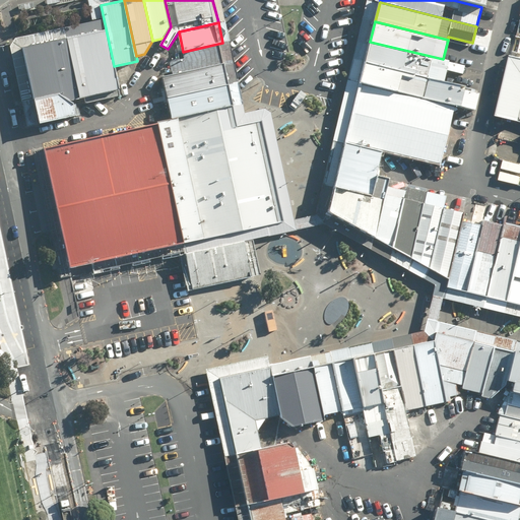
[(64,38),(77,99),(119,89),(114,66),(106,28),(64,38)]
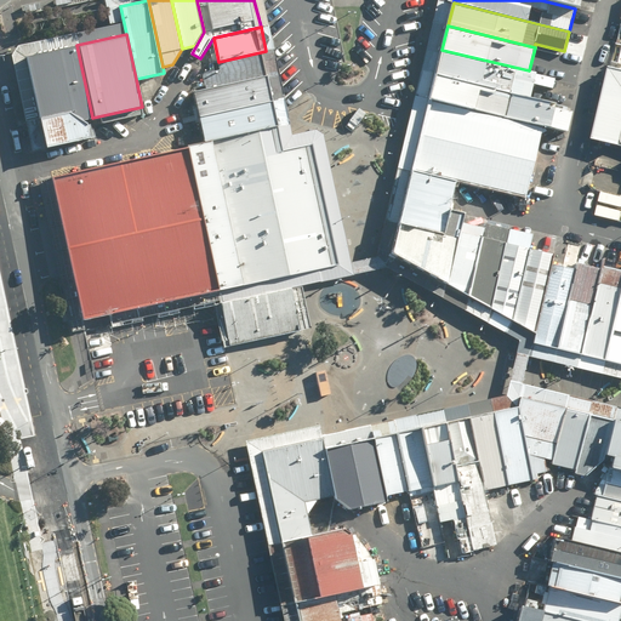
[(77,45),(28,56),(47,149),(97,138),(92,118),(77,45)]
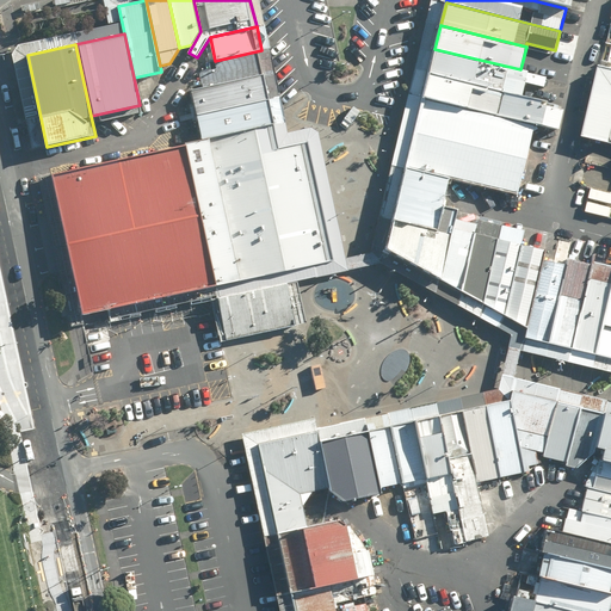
[(434,49),(430,72),(523,93),(525,82),(544,87),(547,75),(520,69),(434,49)]
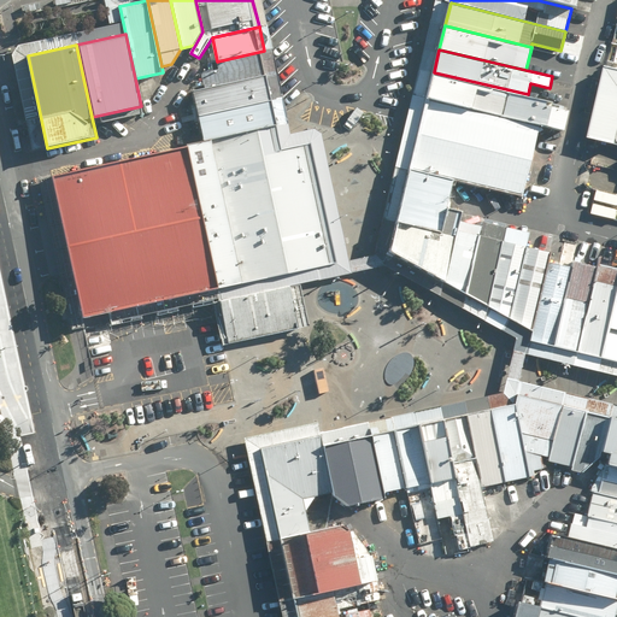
[(203,74),(206,89),(269,75),(264,51),(217,62),(218,69),(203,74)]
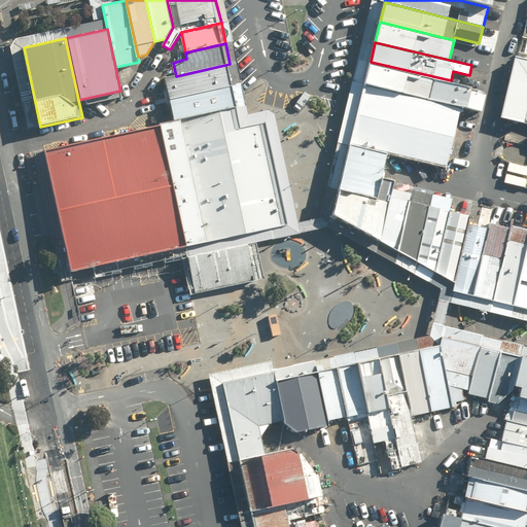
[(526,123),(526,59),(516,57),(501,116),(526,123)]
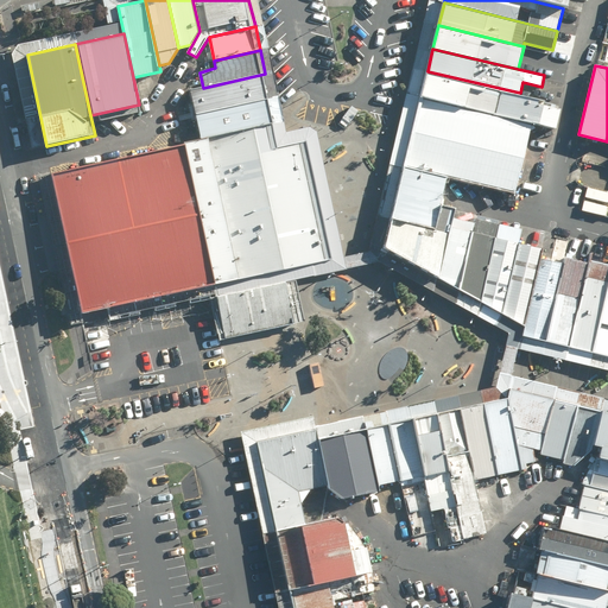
[(542,105),(543,99),(520,93),(428,71),(419,99),(534,124),(556,128),(559,109),(542,105)]
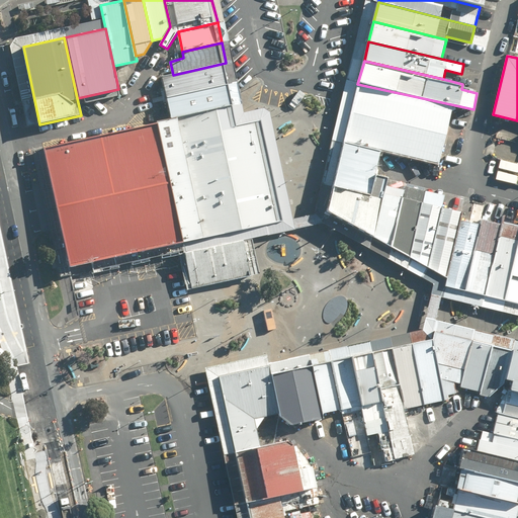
[(163,77),(168,99),(231,84),(226,63),(173,75),(163,77)]
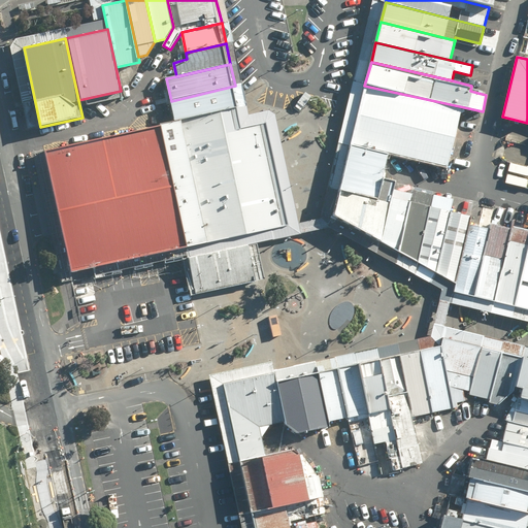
[(239,106),(235,86),(171,101),(176,121),(239,106)]
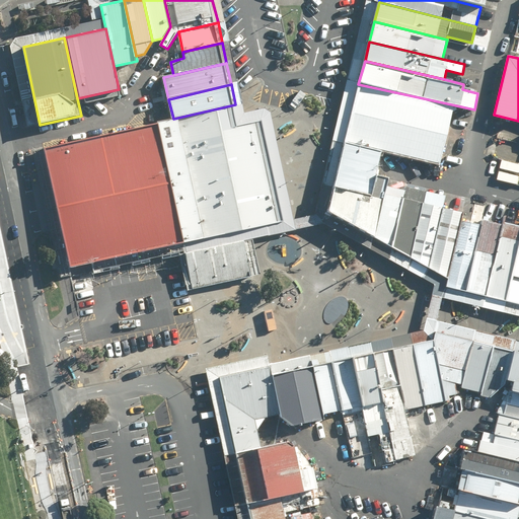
[(456,105),(358,84),(349,124),(344,142),(382,150),(384,151),(442,165),(456,105)]
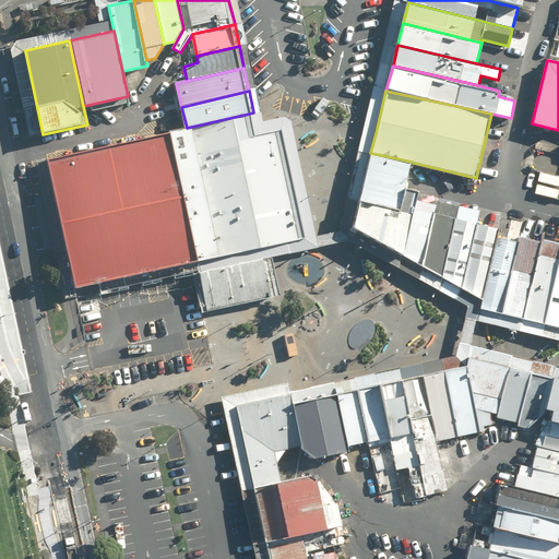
[(199,260),(170,131),(51,158),(78,286),(199,260)]
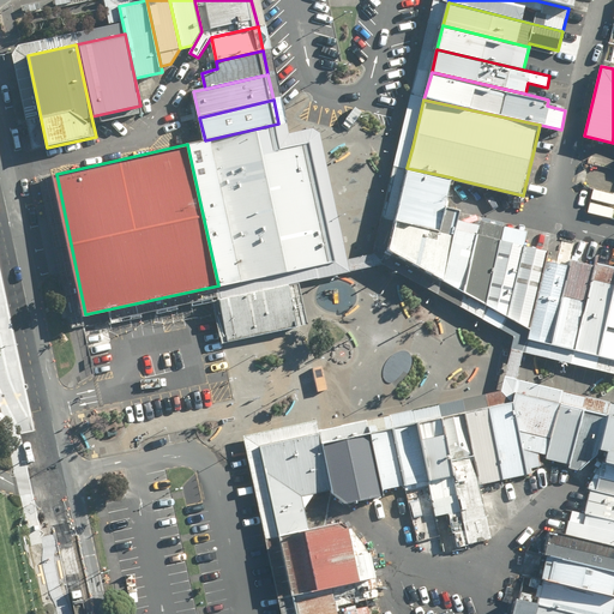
[(407,168),(395,220),(440,230),(445,208),(452,178),(407,168)]
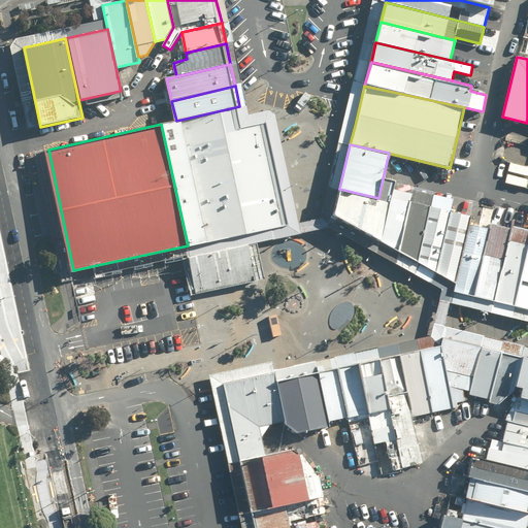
[(333,215),(382,242),(394,189),(396,182),(383,178),(378,198),(339,189),(333,215)]
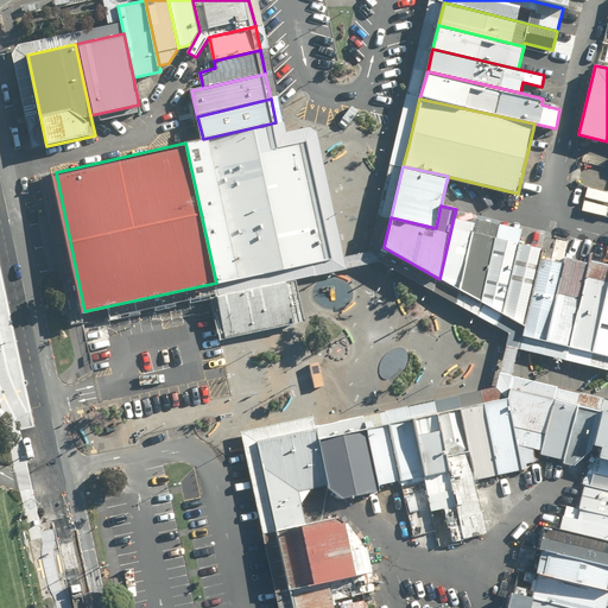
[(439,279),(460,291),(476,223),(454,217),(439,279)]
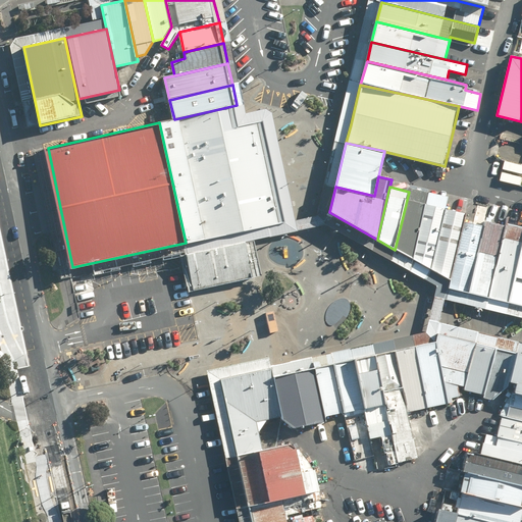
[(395,250),(413,260),(429,193),(410,189),(409,192),(395,250)]
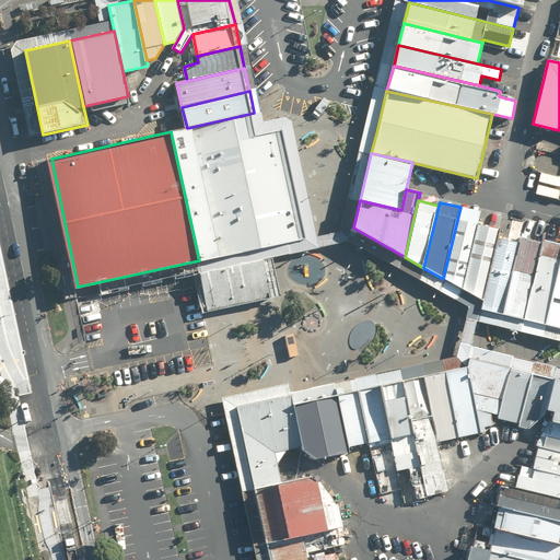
[(443,279),(462,290),(478,224),(480,212),(461,207),(443,279)]
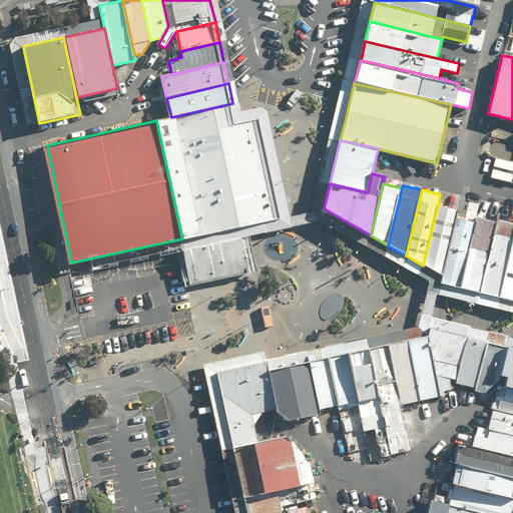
[(423,266),(441,276),(457,210),(438,205),(423,266)]
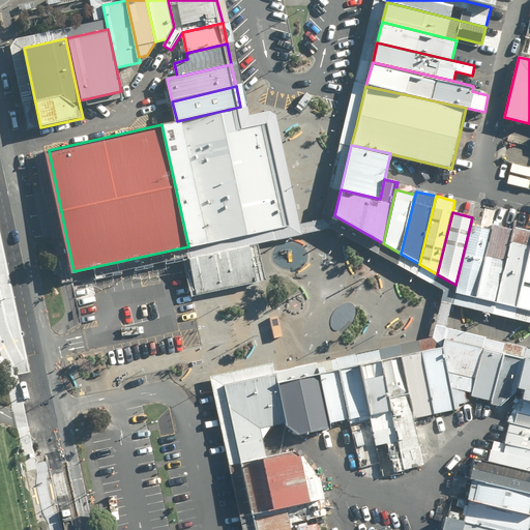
[(455,294),(475,299),(493,231),(472,226),(458,285),(455,294)]
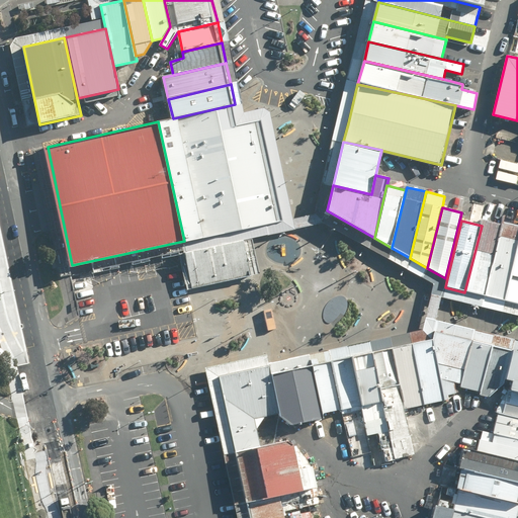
[(484,297),(504,301),(517,246),(517,225),(503,221),(502,227),(484,297)]
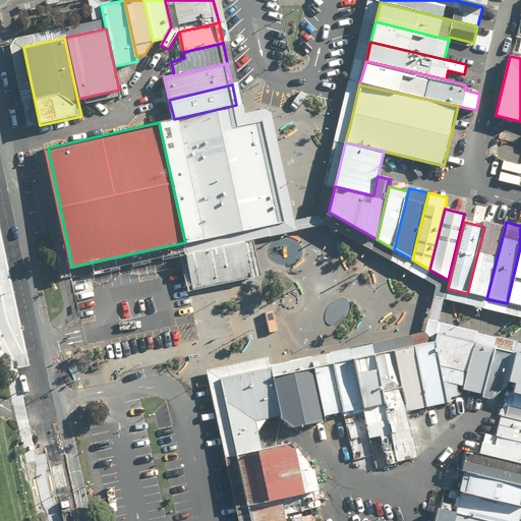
[(486,299),(505,228),(485,223),(484,227),(467,294),(486,299)]
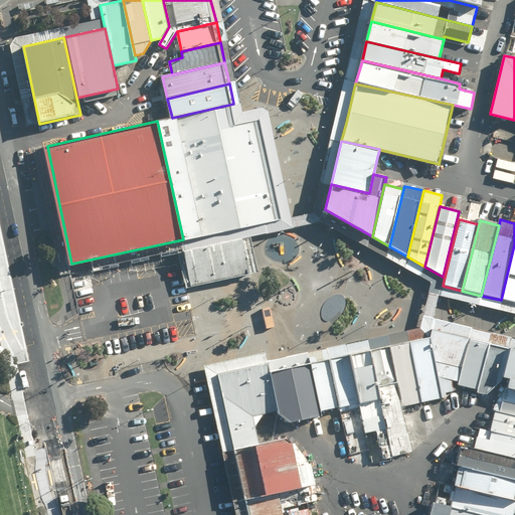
[(244,232),(243,227),(183,239),(184,244),(185,250),(245,238),(244,232)]
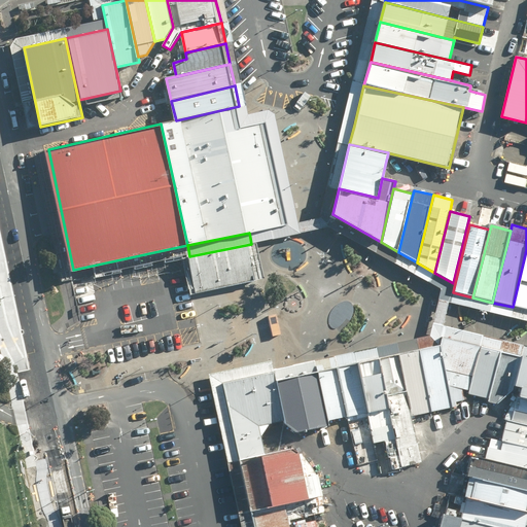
[(251,244),(189,256),(197,291),(257,280),(251,244)]
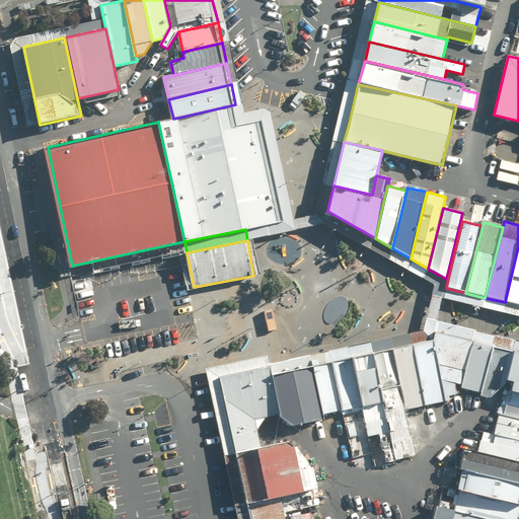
[(518,246),(505,302),(518,305),(518,246)]
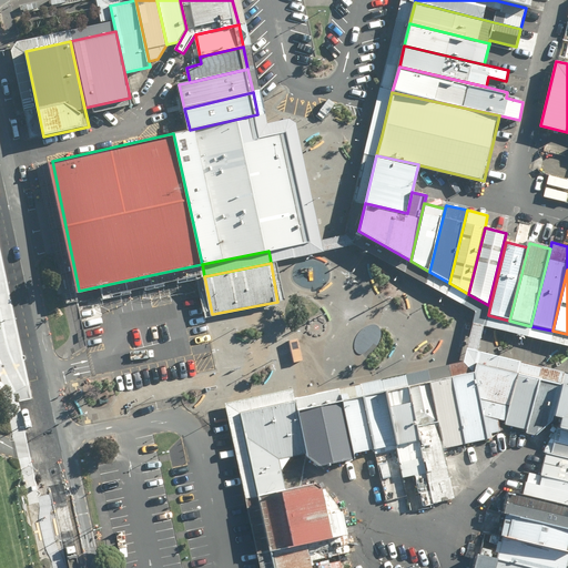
[(498,419),(505,422),(518,372),(477,362),(475,373),(488,439),(493,437),(493,434),(499,432),(498,419)]
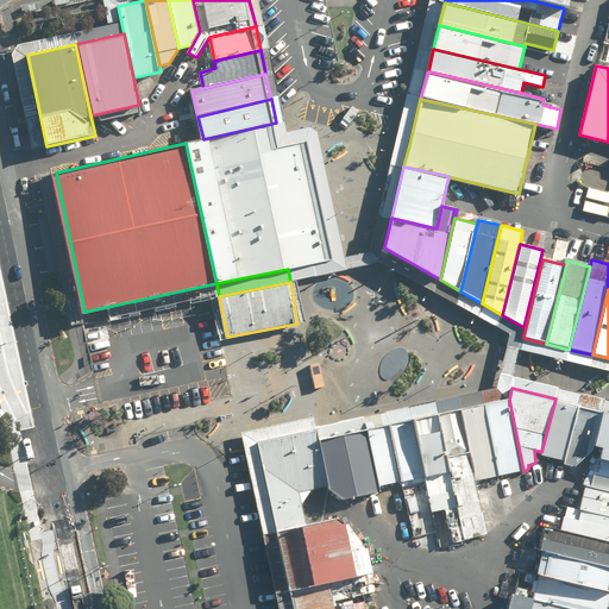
[(541,454),(567,460),(579,403),(556,399),(541,452),(541,454)]
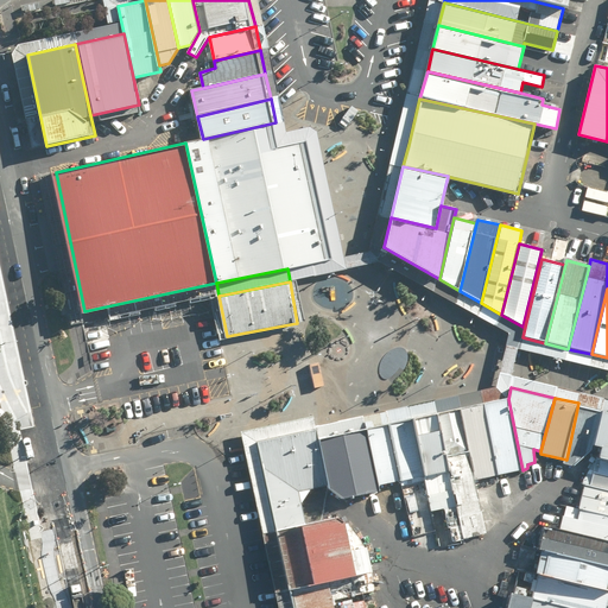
[(508,399),(483,404),(499,475),(523,470),(508,399)]
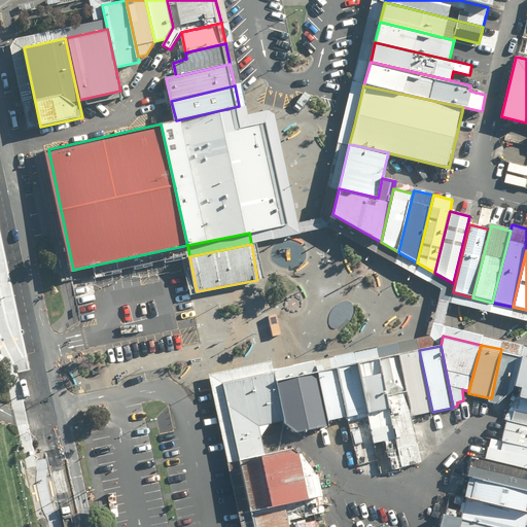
[(526,355),(501,349),(491,398),(490,401),(499,403),(520,386),(526,355)]
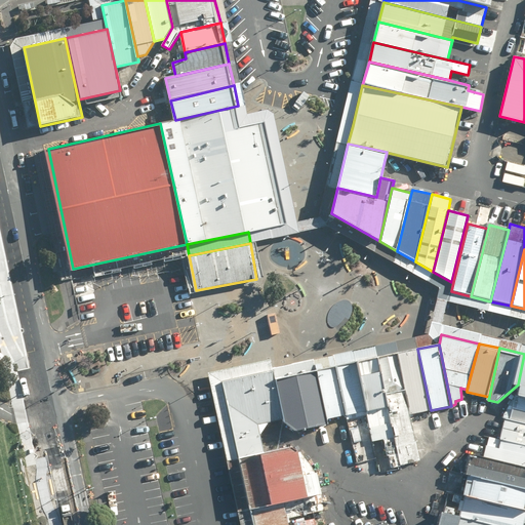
[(417,349),(397,353),(405,391),(410,414),(431,410),(417,349)]
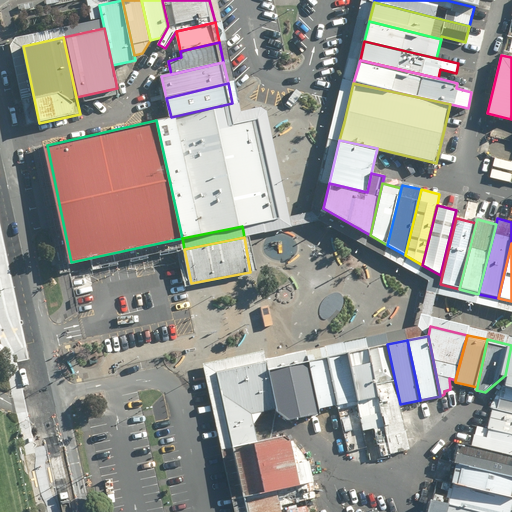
[(368,348),(375,385),(395,381),(387,344),(368,348)]
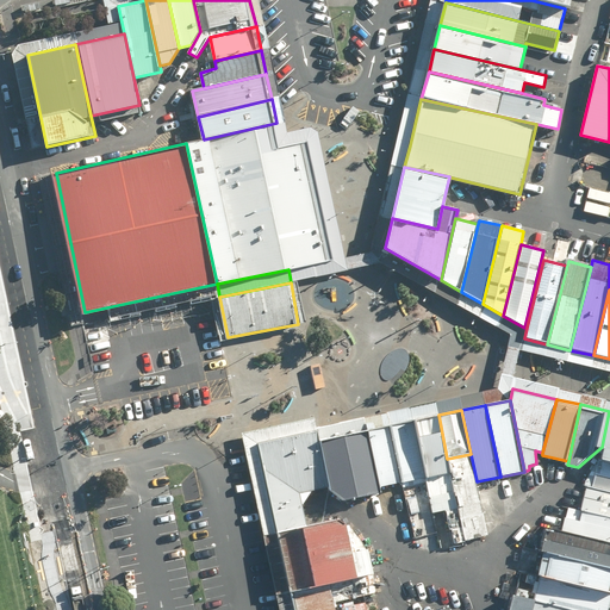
[(439,415),(416,418),(428,478),(449,473),(447,459),(439,415)]
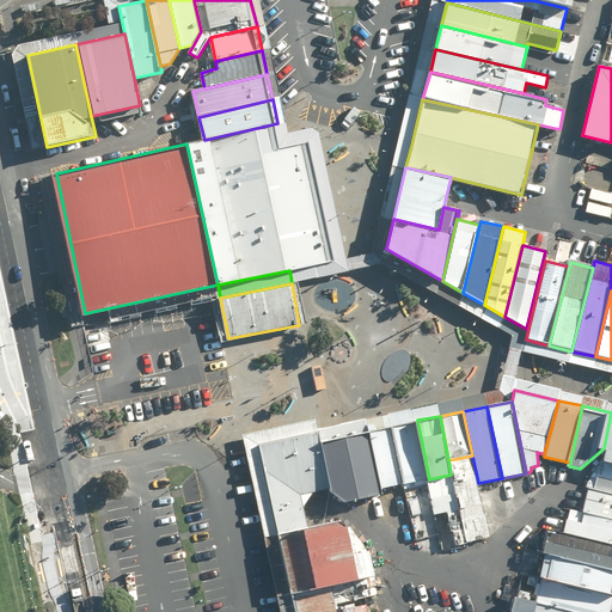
[(392,424),(404,484),(429,479),(417,420),(392,424)]
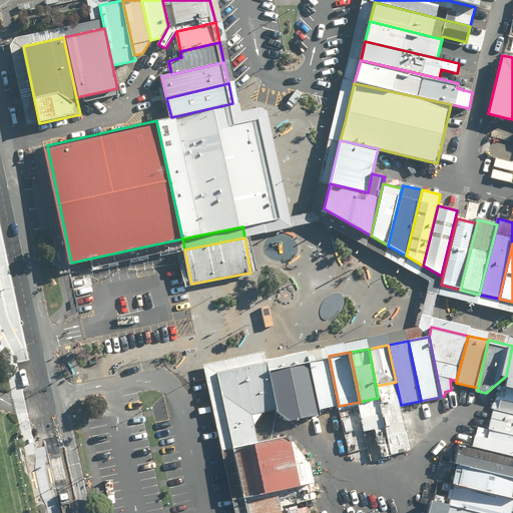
[(329,356),(310,360),(320,410),(339,406),(329,356)]
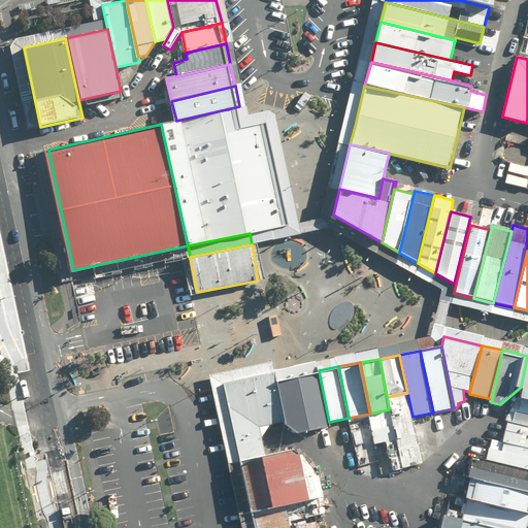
[(329,422),(319,370),(279,380),(287,421),(299,432),(330,426),(329,422)]
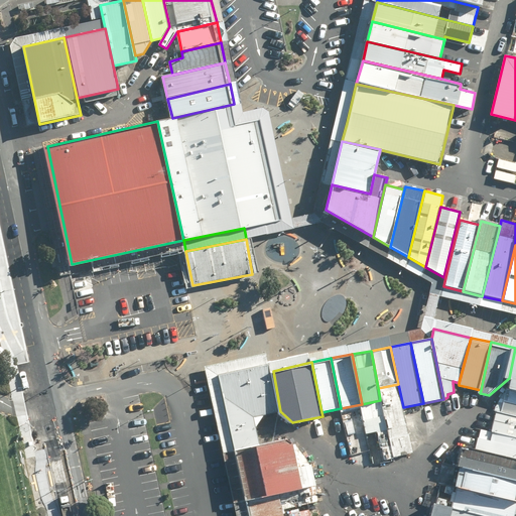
[(271,363),(220,374),(237,449),(262,443),(256,417),(280,411),(273,371),(271,363)]
